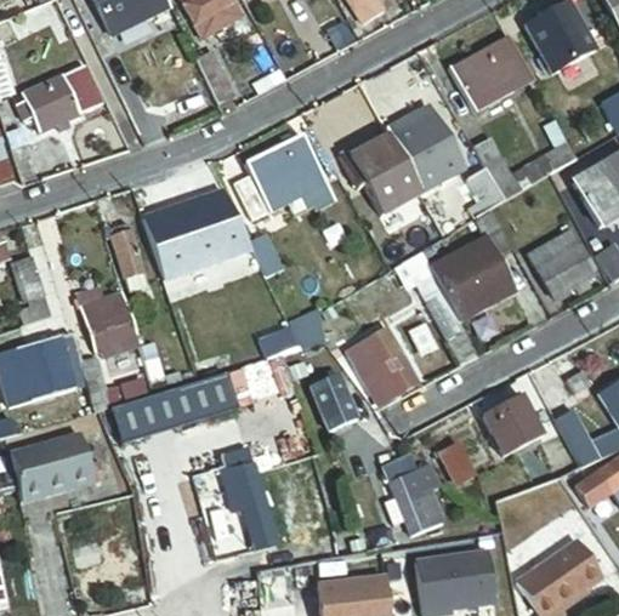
[(170,5),(168,0),(95,0),(112,33),(170,5)]
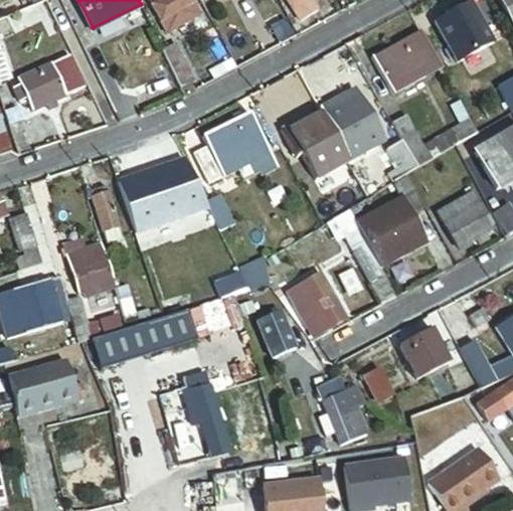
[(149,0),(167,30),(201,12),(193,0),(149,0)]
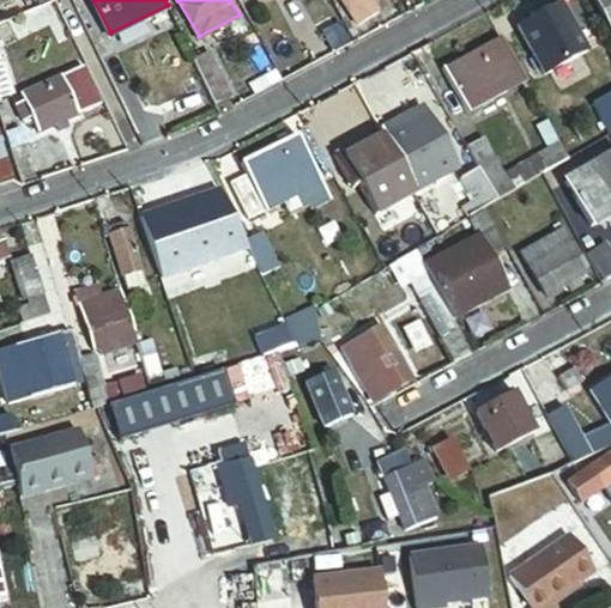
[(344,0),(357,22),(377,11),(370,0),(344,0)]
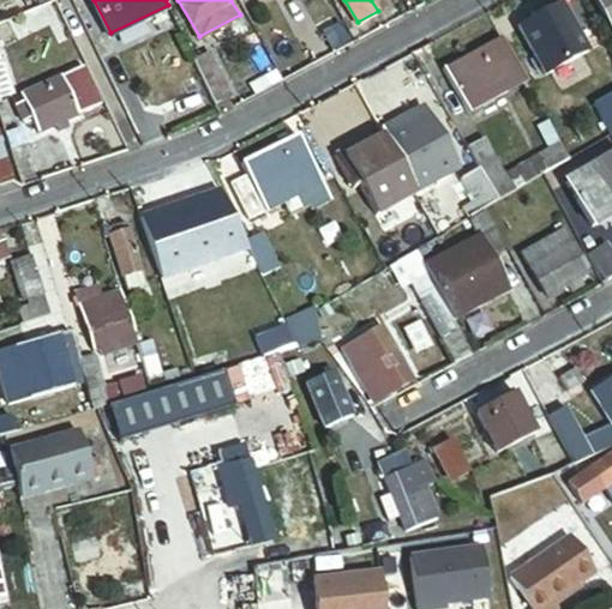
[(597,0),(611,25),(611,0),(597,0)]
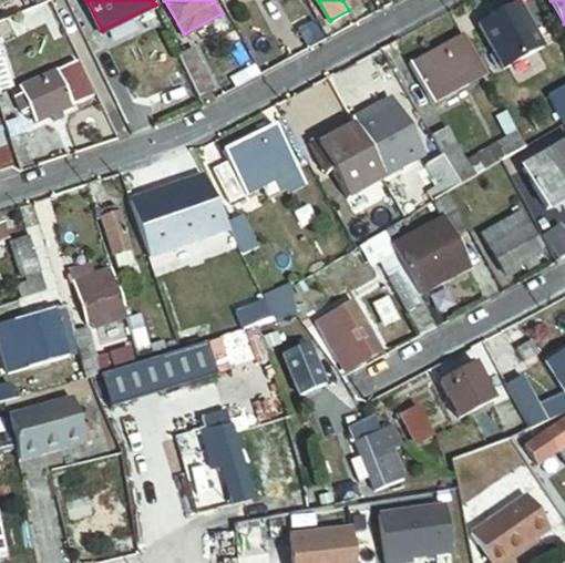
[(519,1),(479,22),(503,67),(543,44),(519,1)]
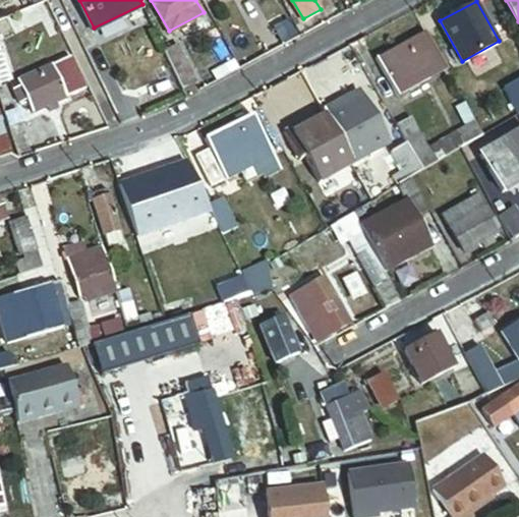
[(433,43),(424,30),(377,57),(398,93),(446,66),(433,43)]
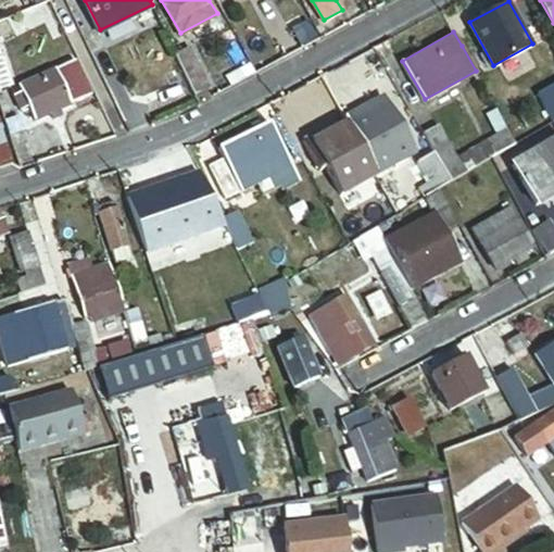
[(175,52),(194,92),(210,85),(190,45),(175,52)]
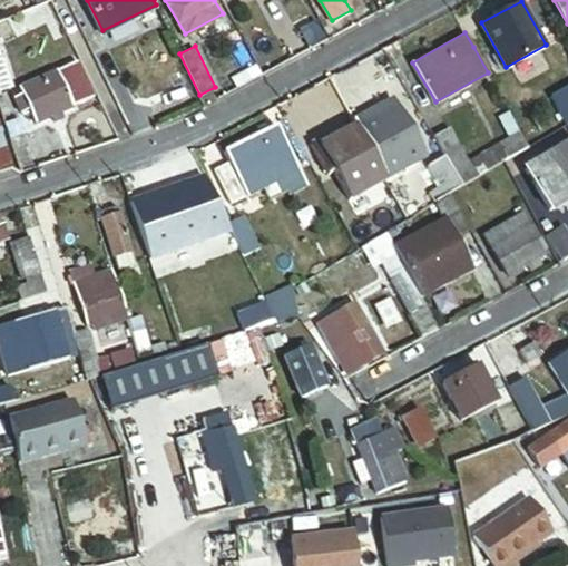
[(0,87),(11,84),(0,47),(0,87)]
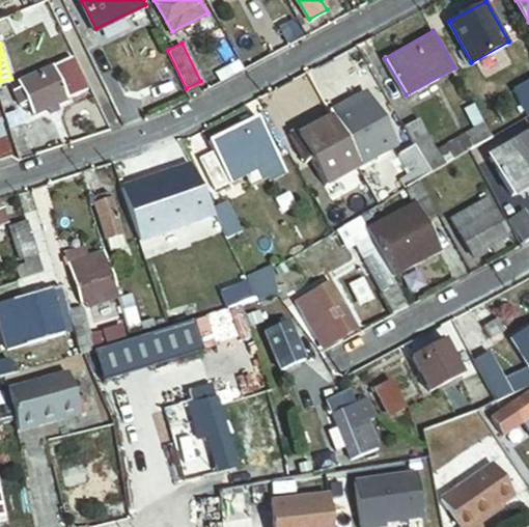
[(70,56),(53,63),(67,96),(85,89),(70,56)]
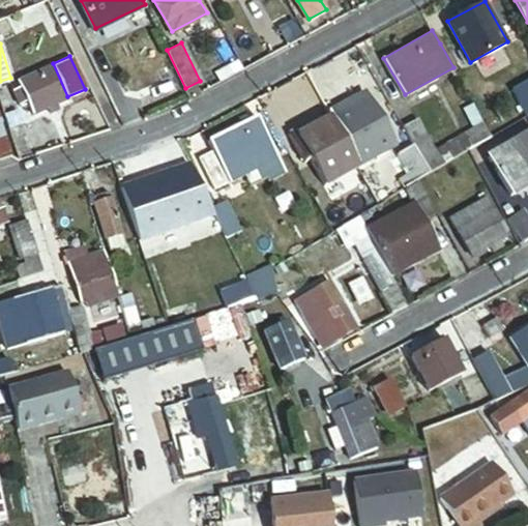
[(53,63),(19,79),(21,86),(13,89),(20,103),(28,98),(33,112),(48,106),(50,111),(59,107),(56,101),(67,96),(53,63)]
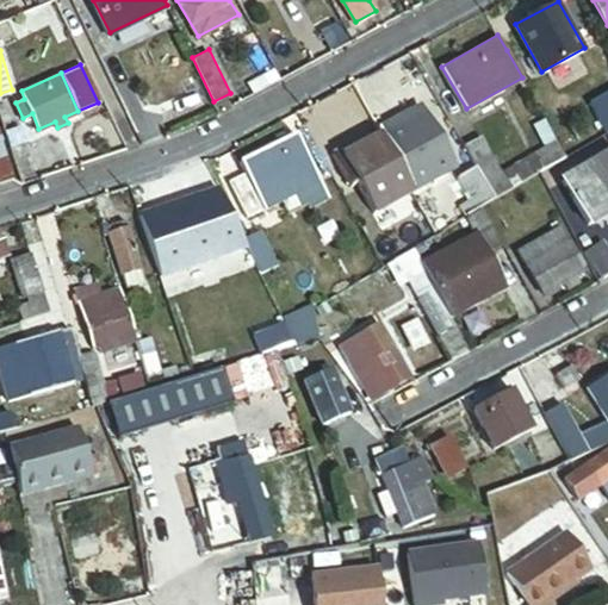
[(402,87),(378,100),(421,180),(440,168),(430,150),(447,141),(425,98),(419,101),(415,93),(407,98),(402,87)]
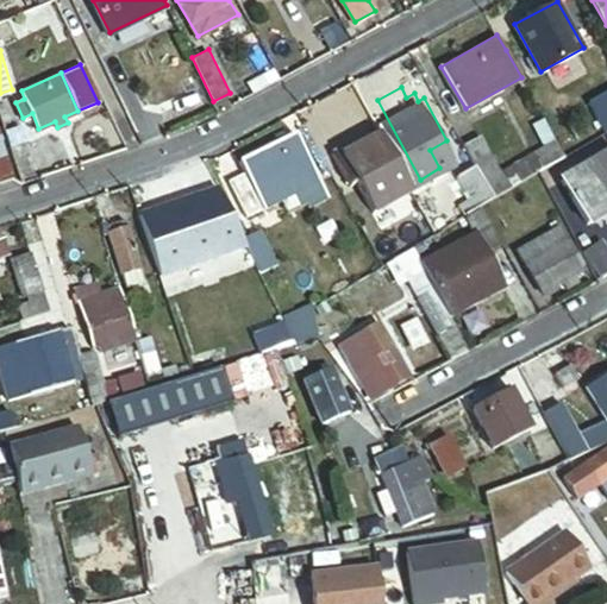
[(606,130),(606,129),(606,90),(589,101),(596,113),(555,137),(564,155),(606,130)]
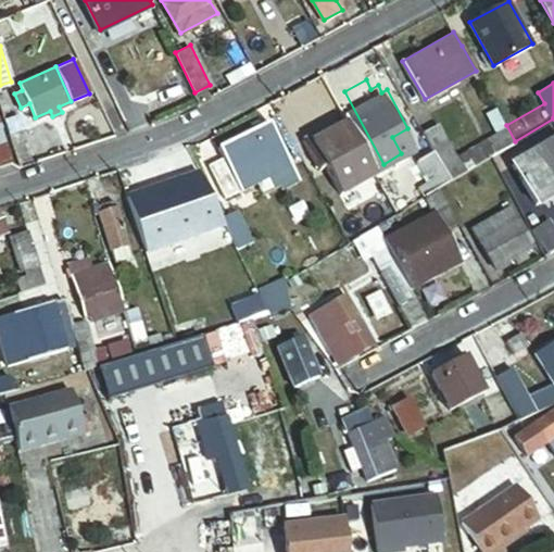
[(225,155),(222,158),(238,189),(256,180),(277,171),(291,163),(271,120),(219,145),(225,155)]
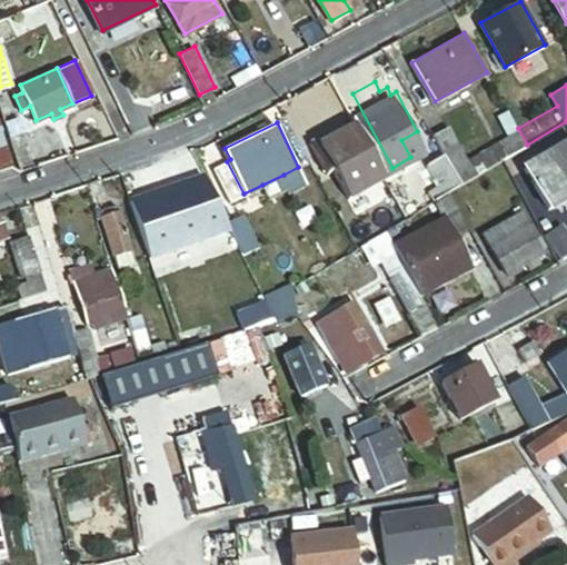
[(385,177),(355,122),(319,142),(334,169),(349,197),(359,191),(385,177)]
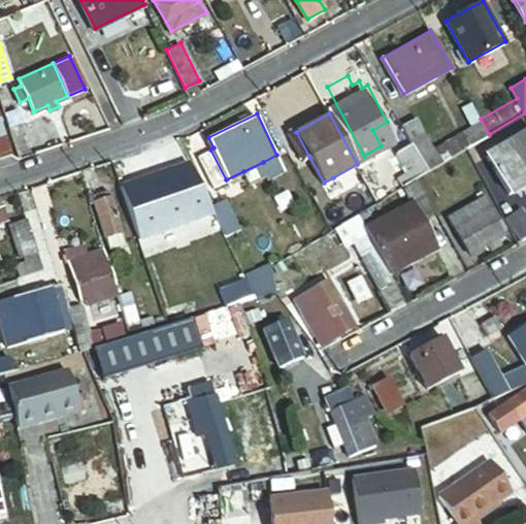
[(466,148),(489,134),(481,119),(434,145),(416,113),(399,122),(412,143),(427,171),(466,148)]
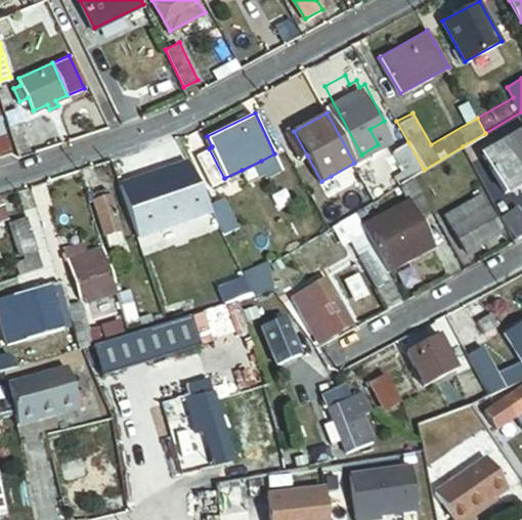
[(0,156),(10,153),(0,119),(0,156)]
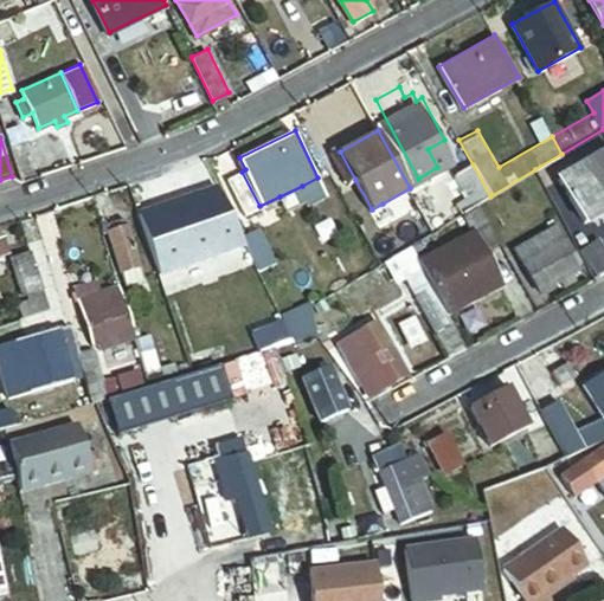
[(603,149),(559,176),(585,221),(603,209),(603,149)]
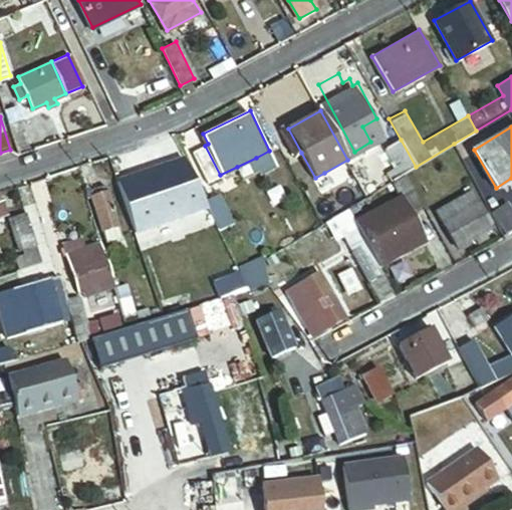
[(416,167),(401,140),(385,149),(401,177),(406,173),(416,167)]
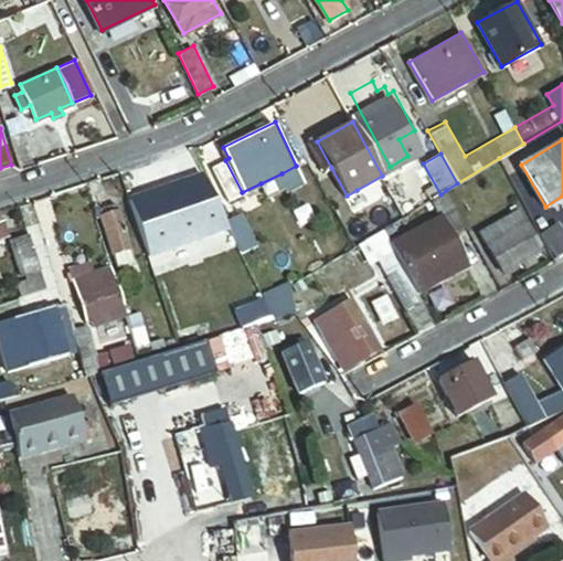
[(242,192),(225,160),(212,167),(229,199),(242,192)]
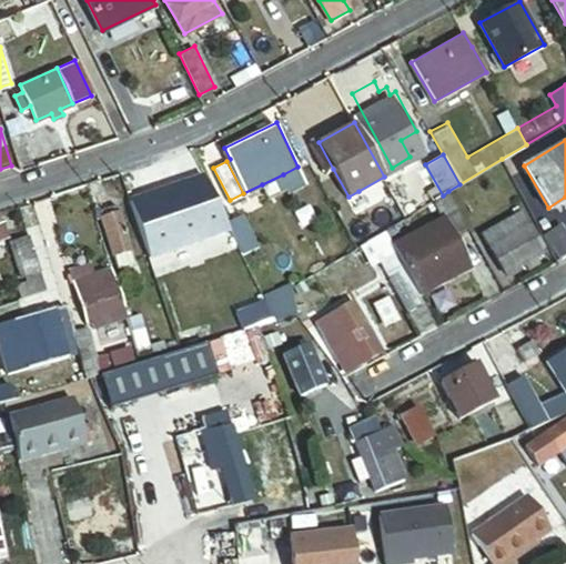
[(297,167),(283,174),(289,187),(280,191),(283,198),(306,185),(297,167)]
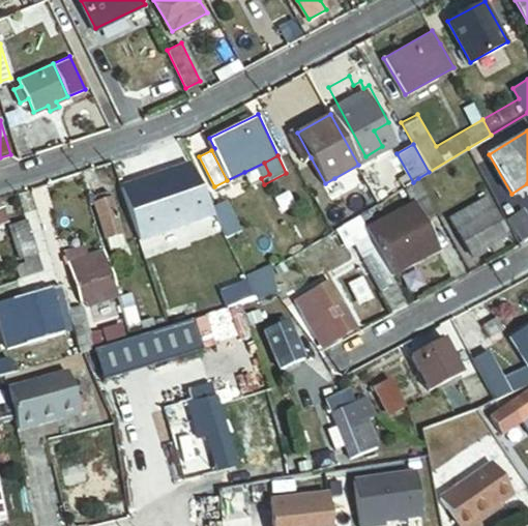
[(325,183),(311,157),(303,163),(321,194),(328,190),(325,183)]
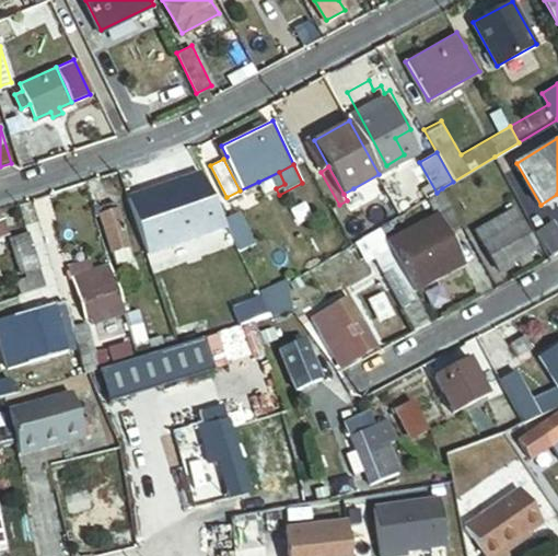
[(285,184),(279,172),(258,182),(265,195),(276,188),(285,184)]
